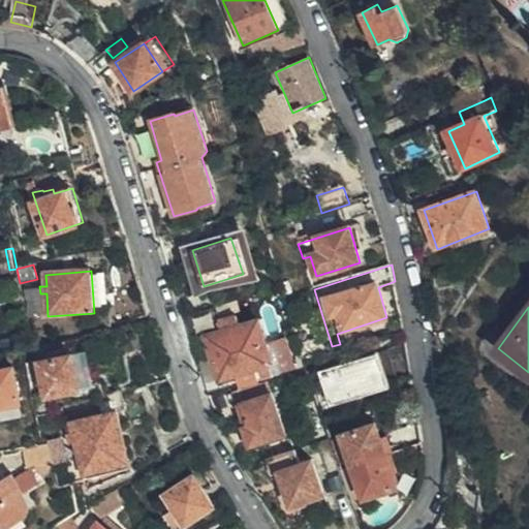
[(272,365),(257,321),(205,338),(219,380),(272,365)]
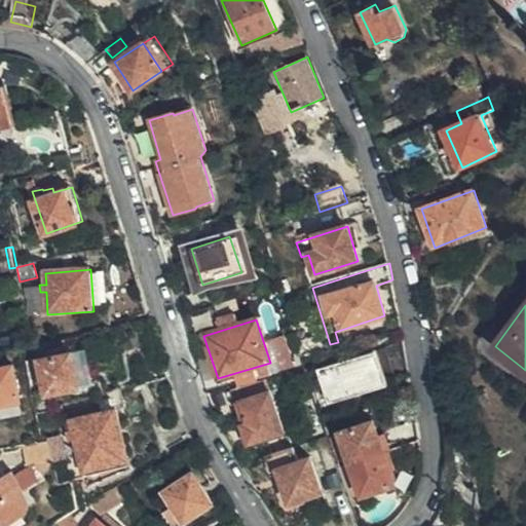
[(73,354),(81,388),(92,385),(86,352),(73,354)]
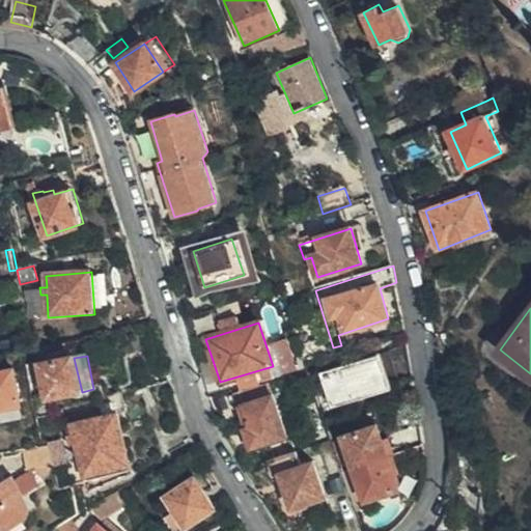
[(385,390),(374,358),(336,370),(347,402),(385,390)]
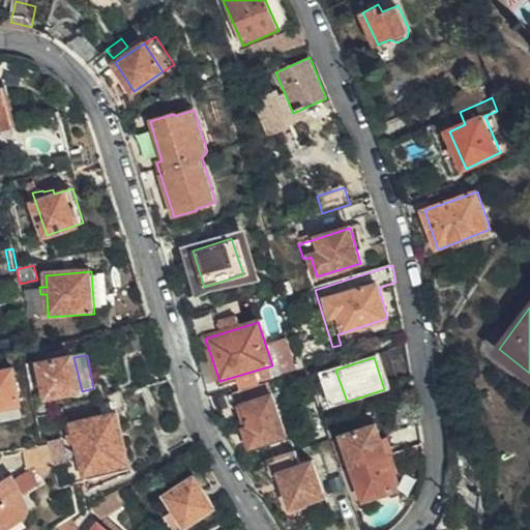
[(35,365),(27,367),(32,392),(40,391),(35,365)]
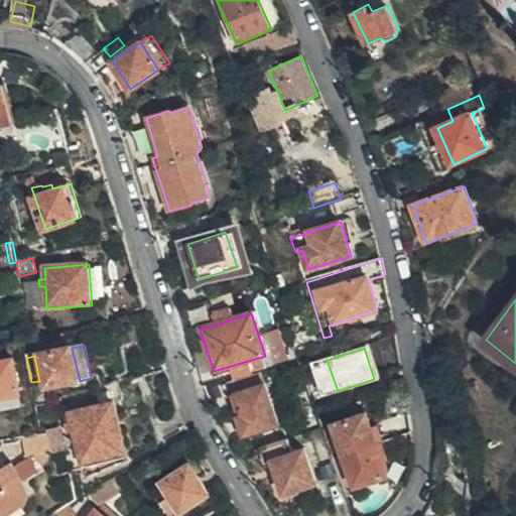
[(20,392),(13,360),(0,363),(0,411),(21,407),(19,394),(20,392)]
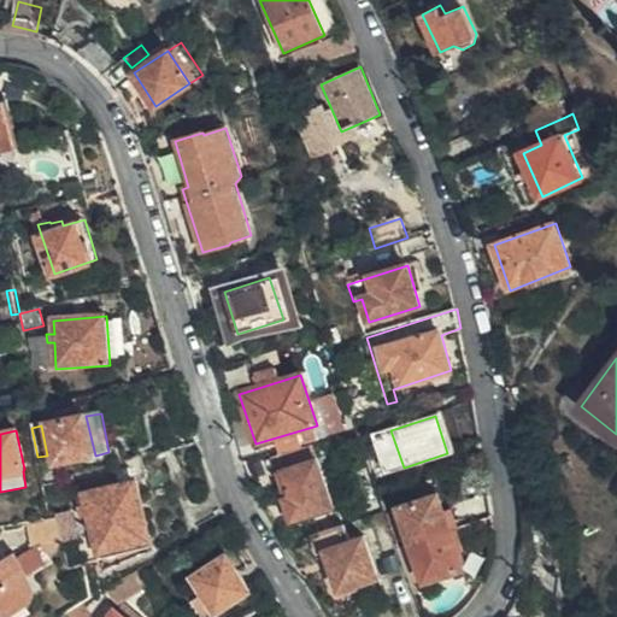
[(334,506),(318,458),(275,471),(271,460),(251,465),(257,480),(275,475),(292,521),(334,506)]
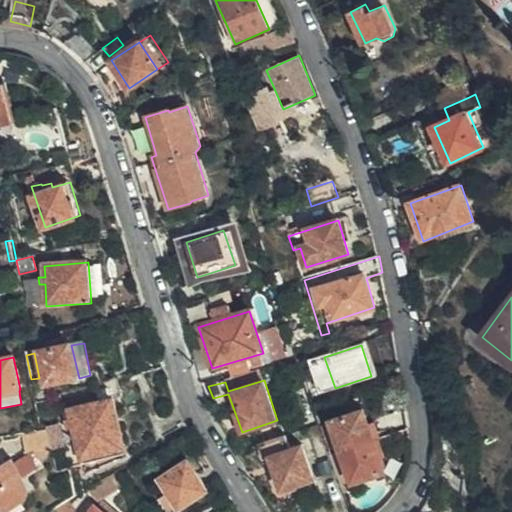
[(58,448),(71,464),(84,461),(88,471),(113,464),(114,461),(122,459),(118,450),(126,447),(112,401),(122,398),(117,382),(37,406),(42,430),(47,431),(58,448)]
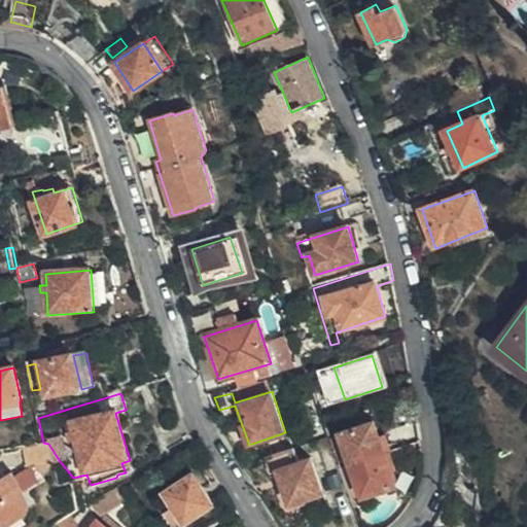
[(353,463),(386,452),(381,435),(376,421),(342,431),(353,463)]
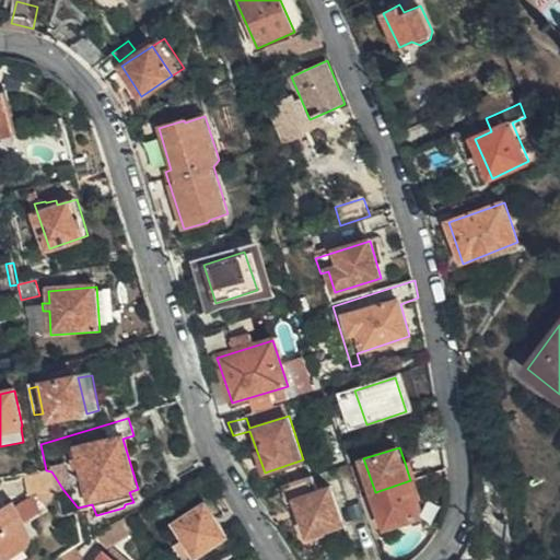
[(405,463),(410,480),(418,479),(410,461),(405,463)]
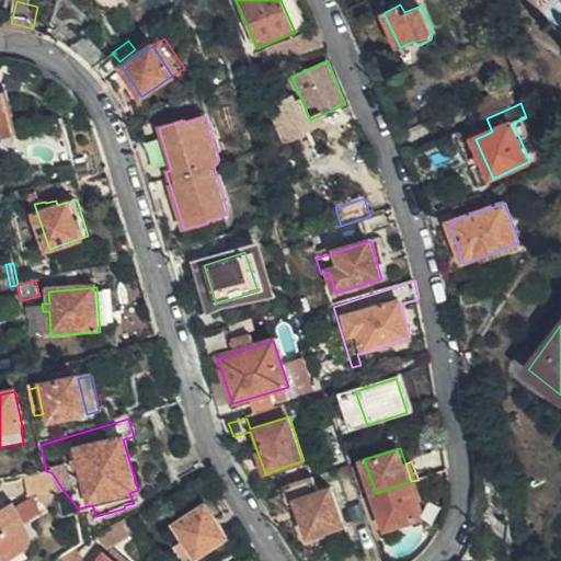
[(46,471),(25,477),(30,496),(64,491),(52,472),(46,471)]
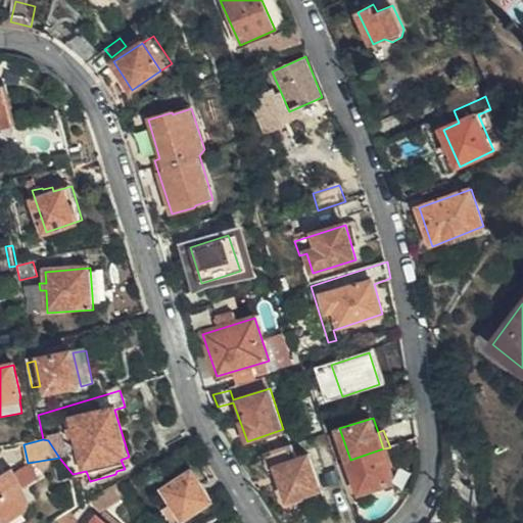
[(298,458),(293,444),(265,454),(270,469),(279,466),(289,496),(320,486),(308,456),(298,458)]
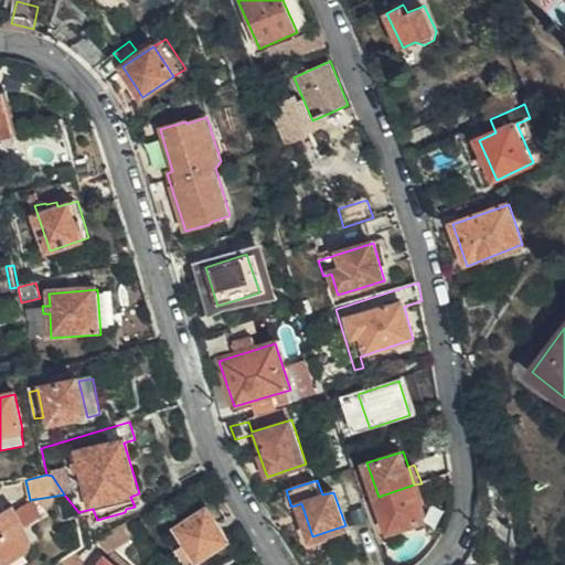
[(422,483),(414,484),(419,500),(425,498),(422,483)]
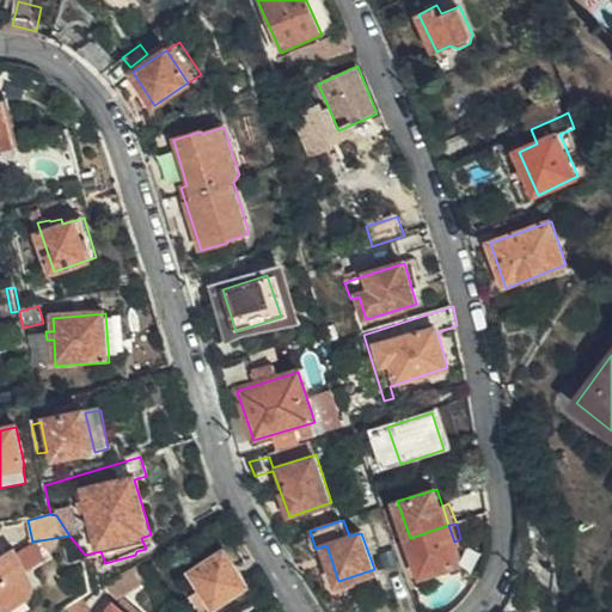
[(454,542),(448,525),(410,538),(421,573),(460,561),(454,542)]
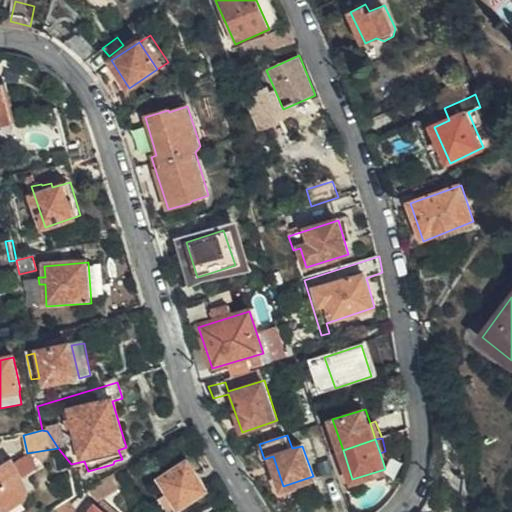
[(118,450),(122,459),(128,456),(126,447),(118,450)]
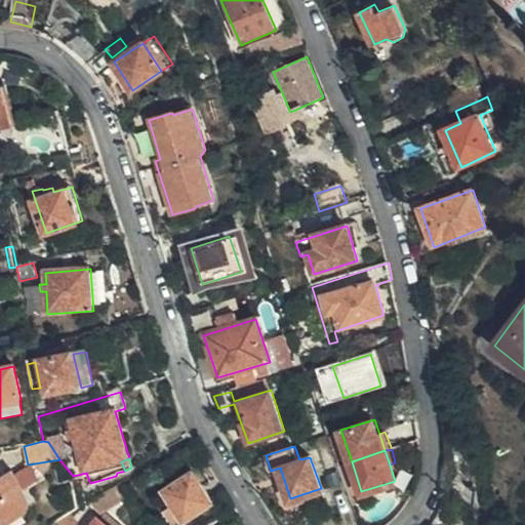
[(361,491),(352,461),(338,466),(352,506),(365,501),(361,491)]
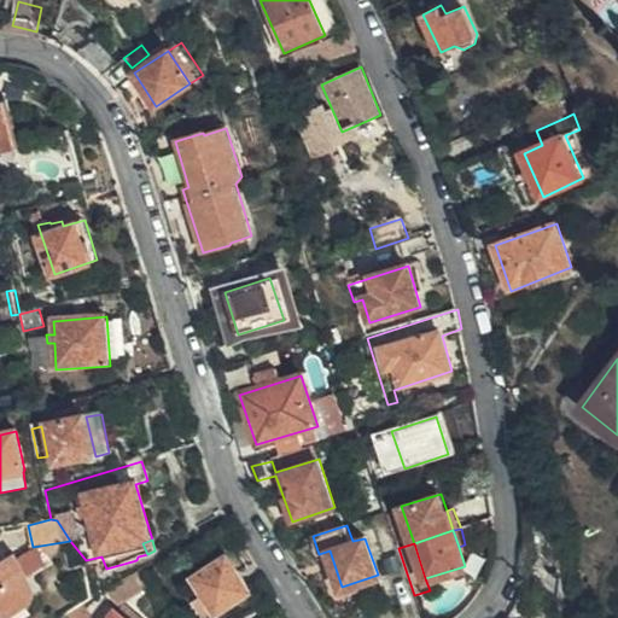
[(0,617),(1,617),(33,601),(33,588),(13,555),(0,561),(0,617)]
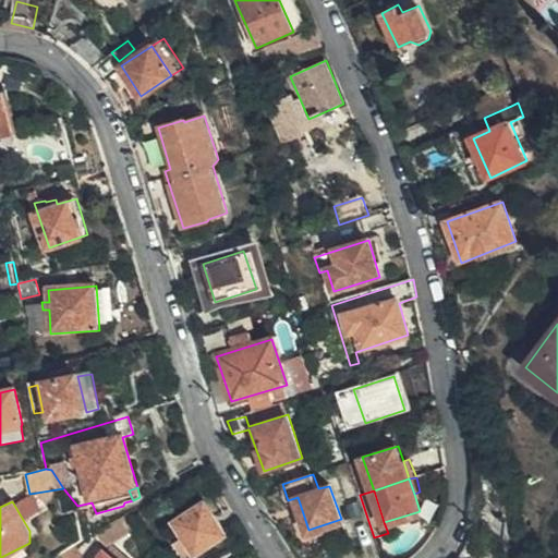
[(204,501),(181,517),(176,521),(195,552),(225,532),(204,501)]
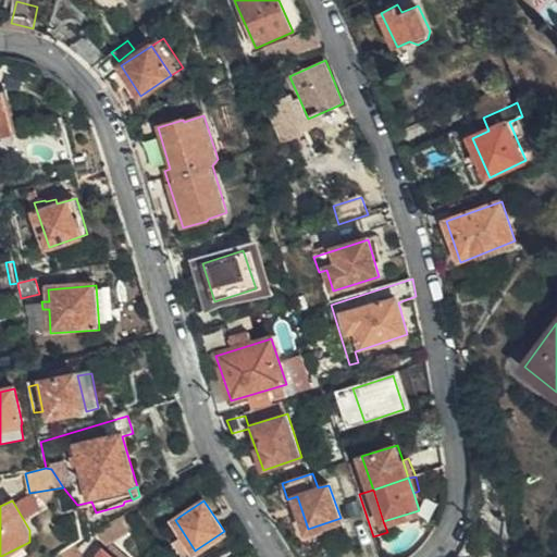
[(175,520),(181,516),(175,507),(161,516),(168,524),(175,520)]
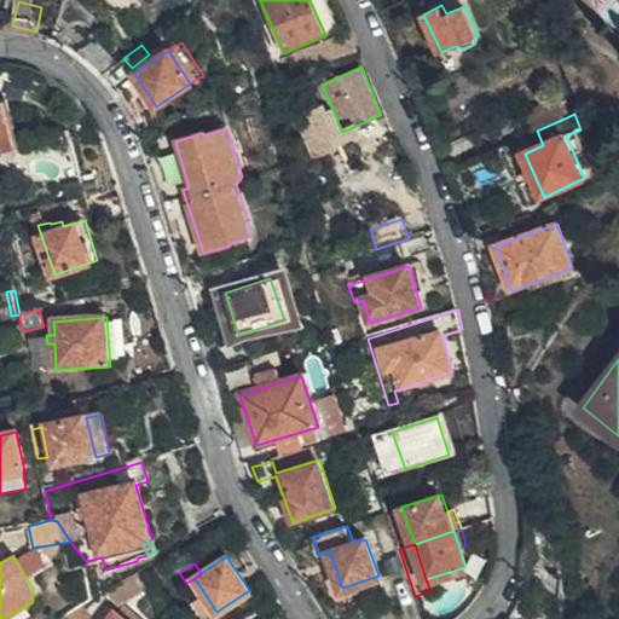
[(96,618),(120,618),(104,607),(96,618)]
